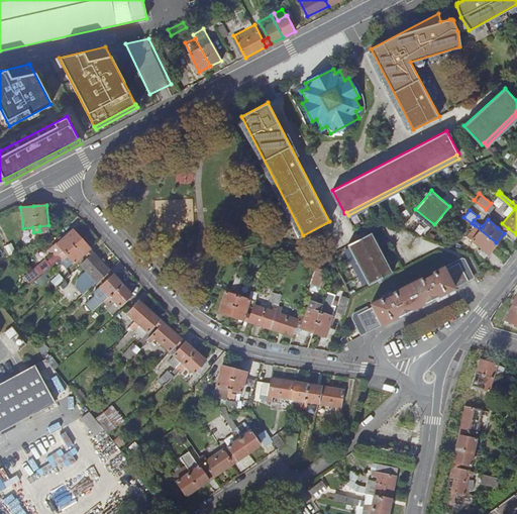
[(508,228),(502,223),(498,228),(504,233),(508,228)]
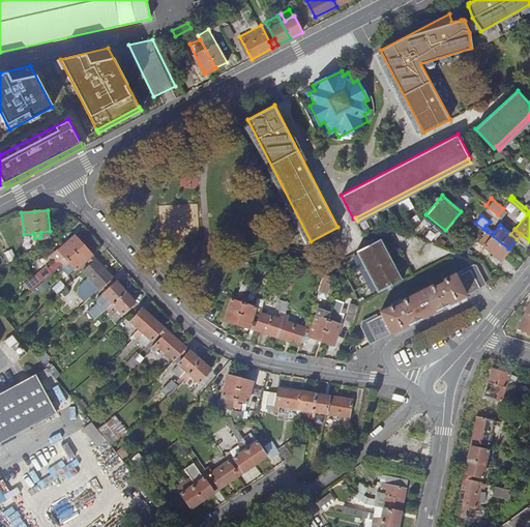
[(508,249),(487,231),(478,241),(500,259),(508,249)]
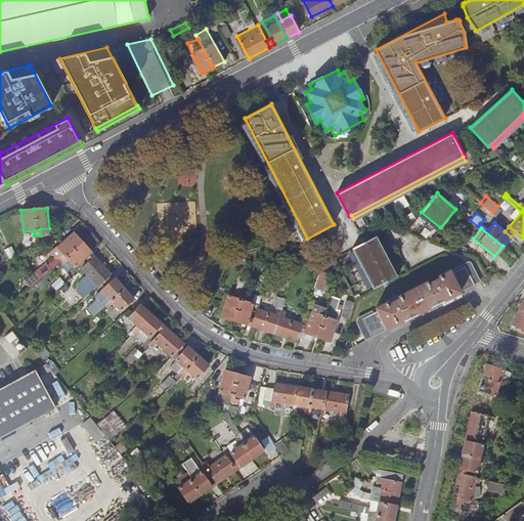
[(54,237),(48,230),(39,237),(43,244),(54,237)]
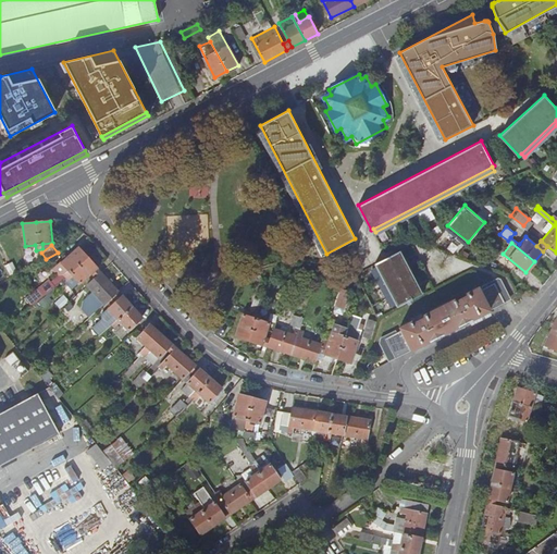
[(64,273),(61,270),(49,280),(44,281),(31,293),(36,300),(53,286),(62,279),(63,279),(66,275),(88,256),(79,246),(63,260),(63,262),(70,269),(64,273)]
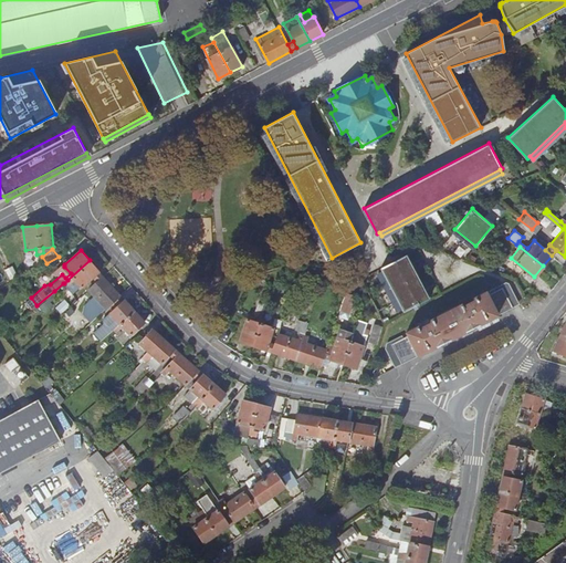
[(406,254),(380,268),(402,311),(428,298),(406,254)]
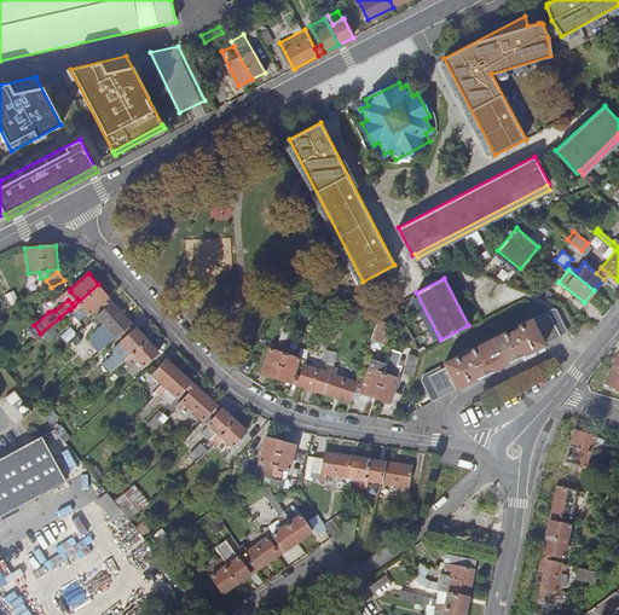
[(109,296),(98,284),(74,306),(70,309),(80,319),(88,312),(90,313),(109,296)]
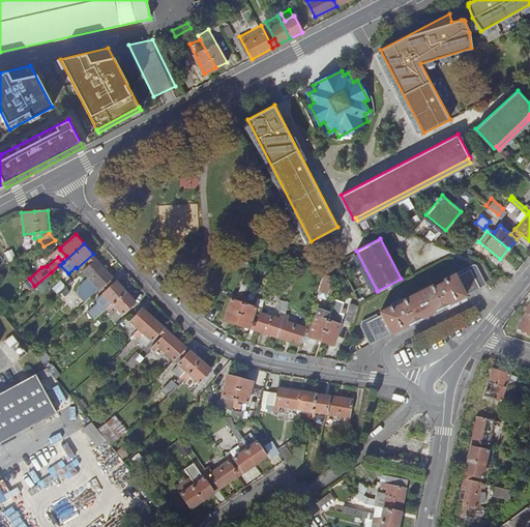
[(29,254),(24,246),(11,253),(7,246),(3,249),(11,263),(29,254)]
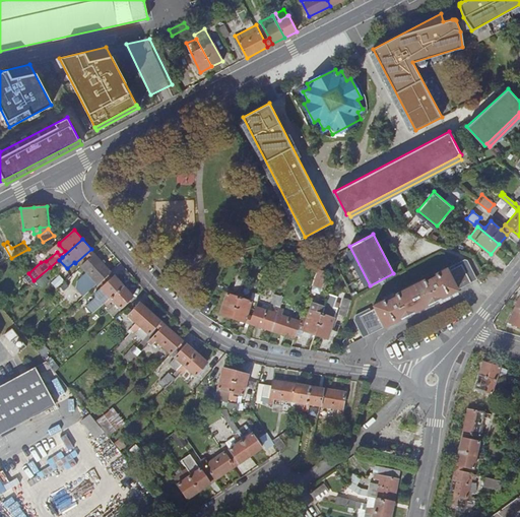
[(65,251),(59,245),(55,249),(57,252),(60,255),(65,251)]
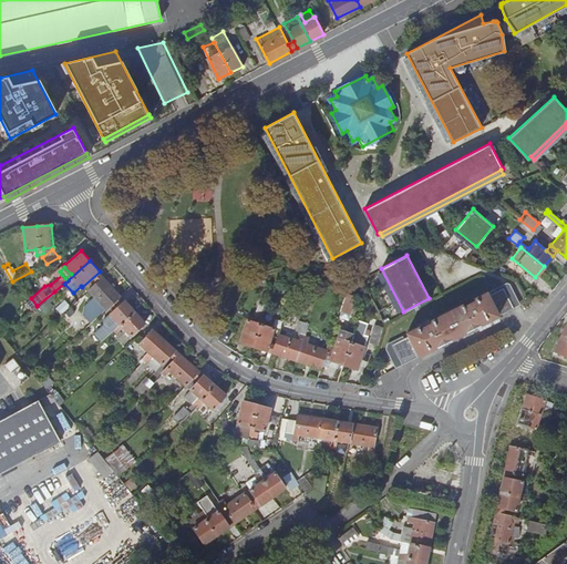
[(104,276),(100,272),(93,277),(96,283),(104,276)]
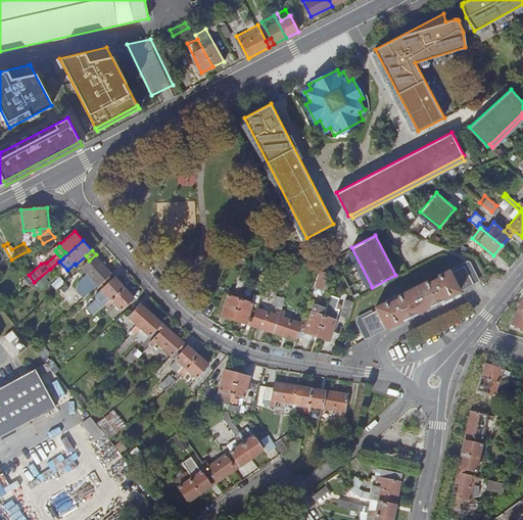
[(93,288),(105,277),(111,272),(96,254),(89,261),(82,267),(87,273),(82,277),(93,288)]
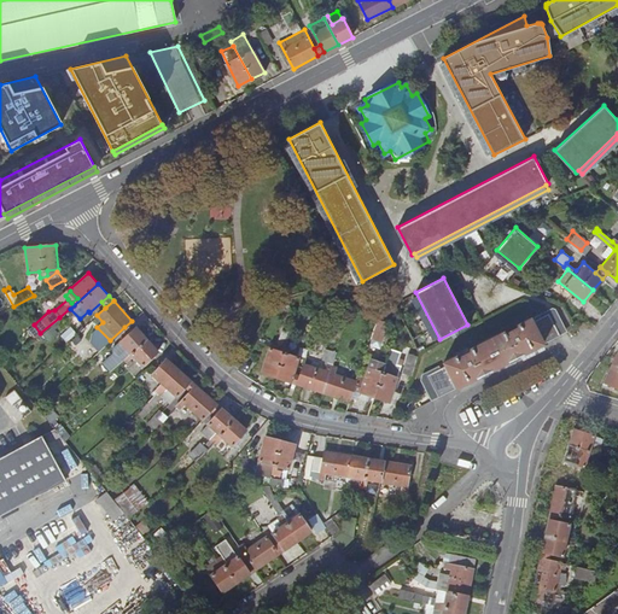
[(555,309),(548,313),(560,334),(566,331),(555,309)]
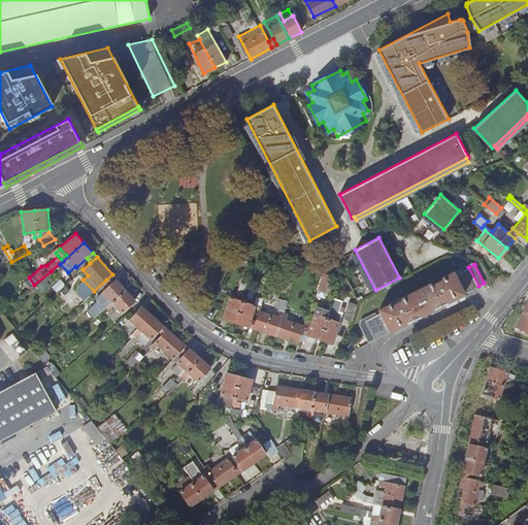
[(468,267),(454,274),(463,293),(479,286),(468,267)]
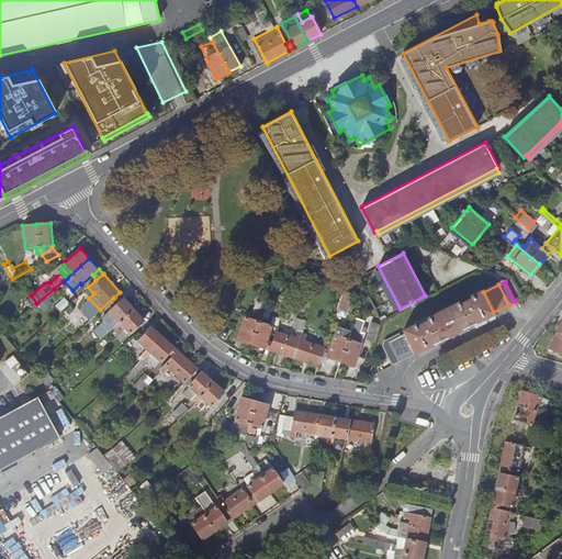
[(261,322),(271,325),(277,326),(279,321),(280,316),(283,309),(289,292),(280,289),(273,310),(269,309),(268,312),(262,310),(260,316),(263,316),(261,322)]
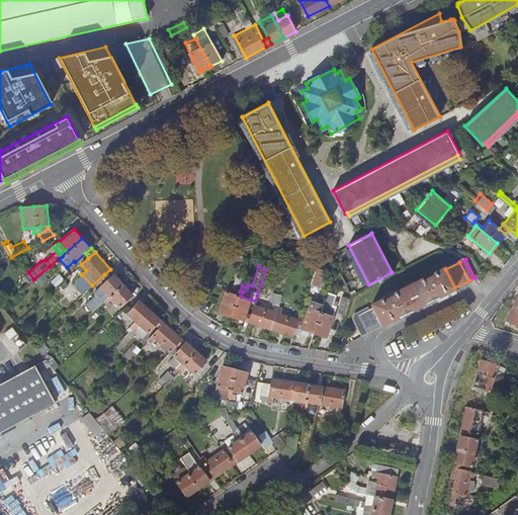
[(242,285),(247,270),(237,267),(229,292),(235,294),(237,289),(240,291),(242,285)]
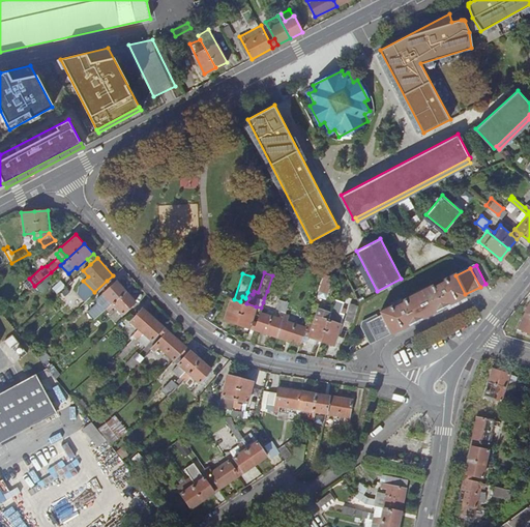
[(390,304),(381,311),(382,313),(391,331),(465,294),(455,275),(453,273),(443,279),(444,280),(433,286),(432,284),(403,299),(404,301),(402,302),(400,299),(394,302),(395,305),(391,308),(390,304)]
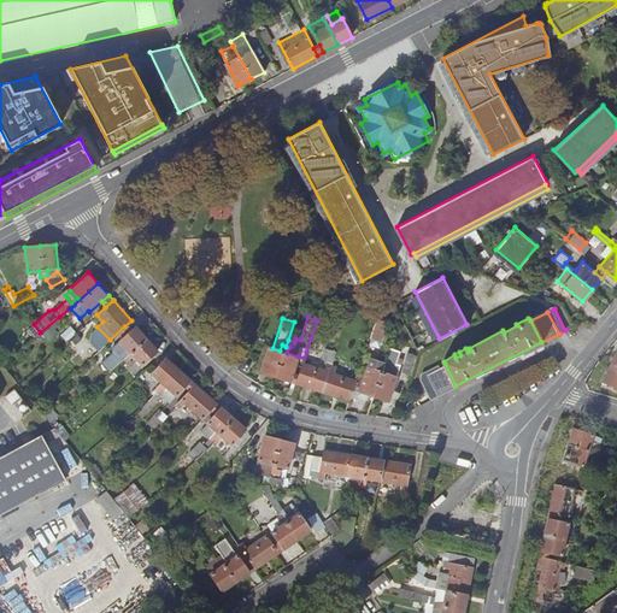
[(136,325),(131,320),(124,326),(129,331),(136,325)]
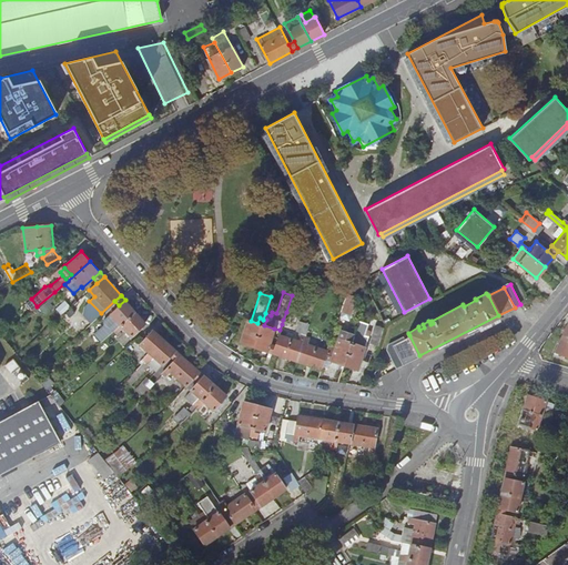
[(344,299),(337,320),(346,322),(348,314),(351,315),(353,308),(351,308),(353,301),(352,300),(353,296),(346,295),(345,299),(344,298),(344,299)]
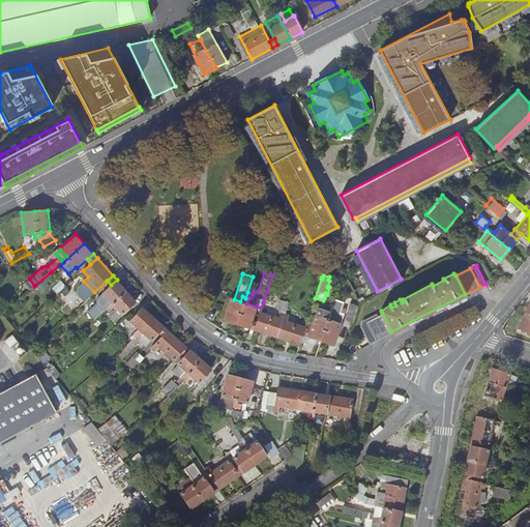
[(126,290),(117,280),(111,285),(97,297),(107,308),(126,290)]
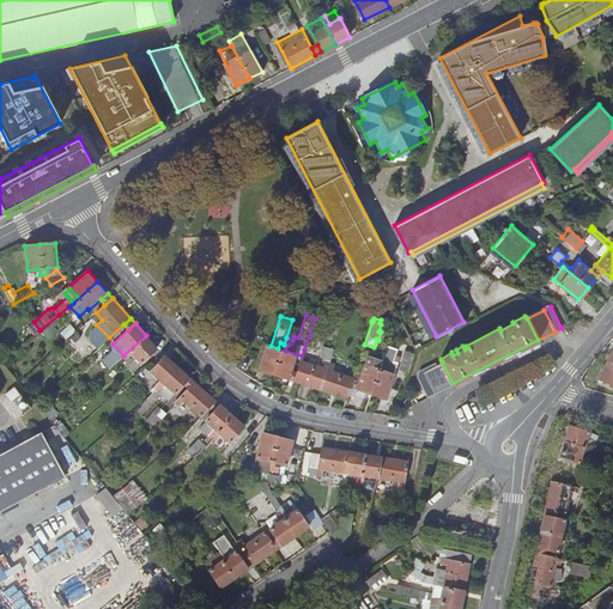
[(157,347),(146,335),(123,355),(126,359),(133,352),(141,361),(157,347)]
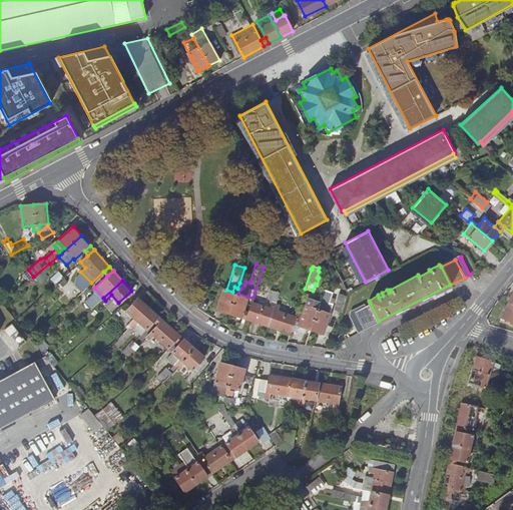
[(266,285),(259,282),(255,289),(264,292),(266,285)]
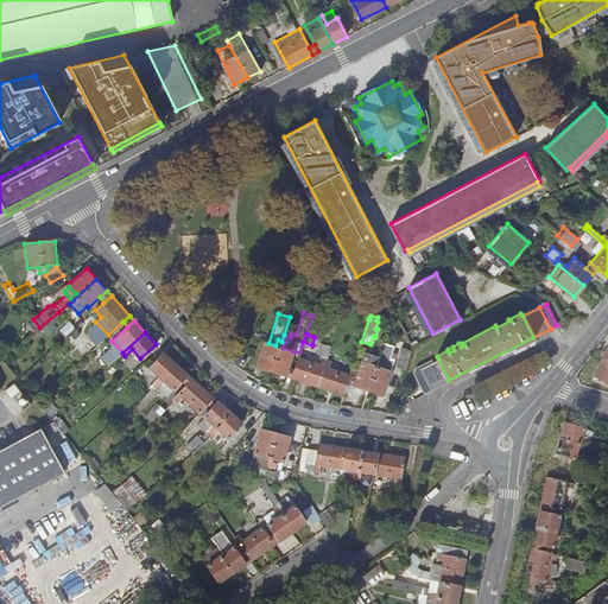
[(97,345),(90,337),(73,355),(78,362),(90,351),(97,345)]
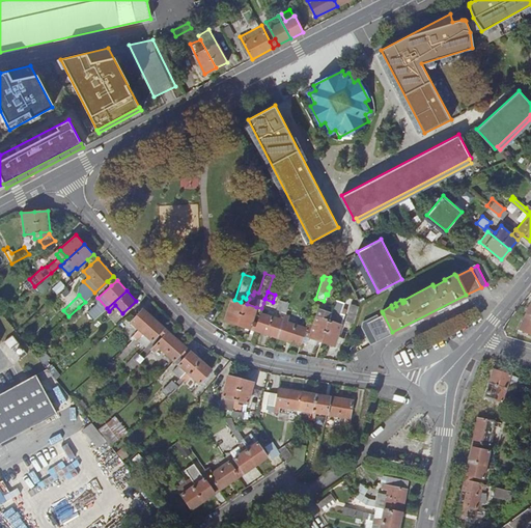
[(96,302),(91,296),(85,302),(79,307),(84,312),(96,302)]
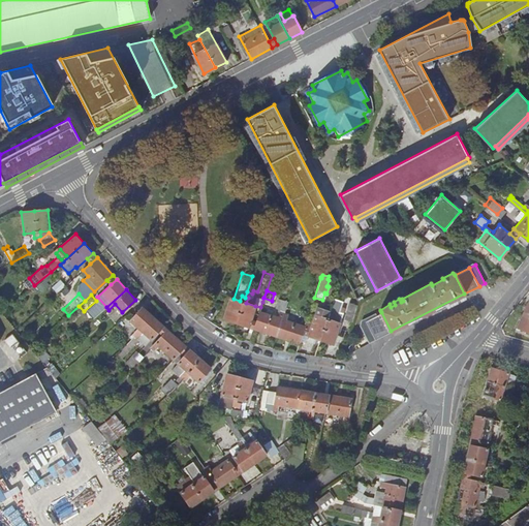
[(237,322),(245,298),(242,296),(240,301),(234,299),(229,298),(222,317),(237,322)]
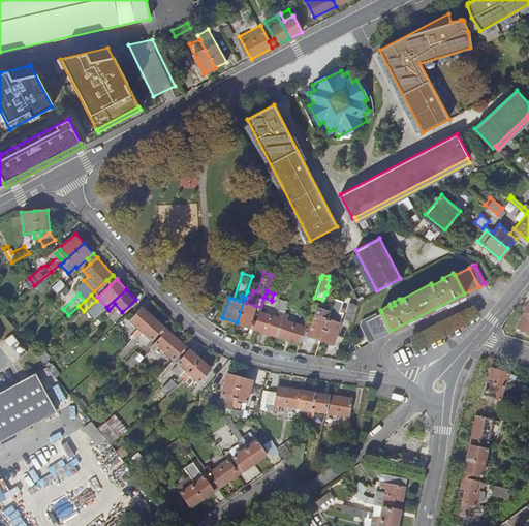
[(251,318),(255,306),(246,303),(248,298),(245,298),(237,322),(248,327),(251,318)]
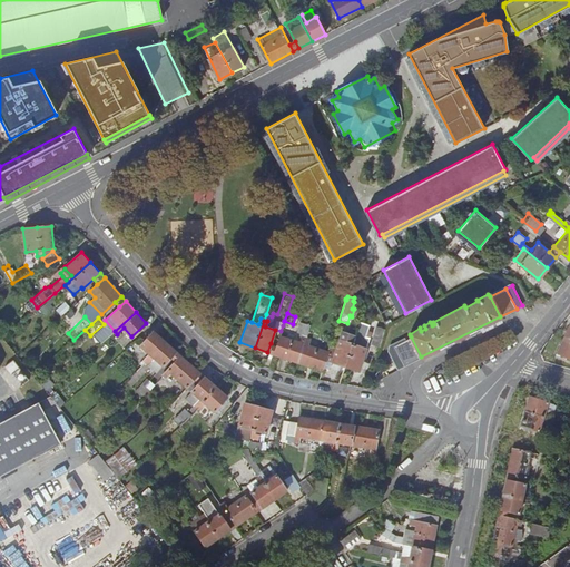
[(357,328),(345,365),(357,370),(371,332),(366,331),(369,324),(360,321),(357,328)]
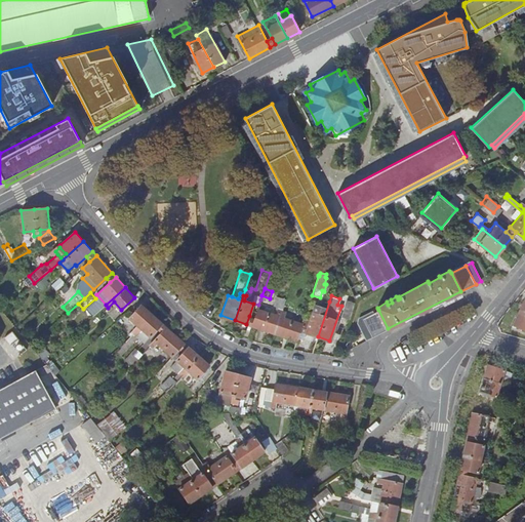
[(283,307),(260,299),(258,305),(257,308),(276,314),(278,308),(282,309),(283,307)]
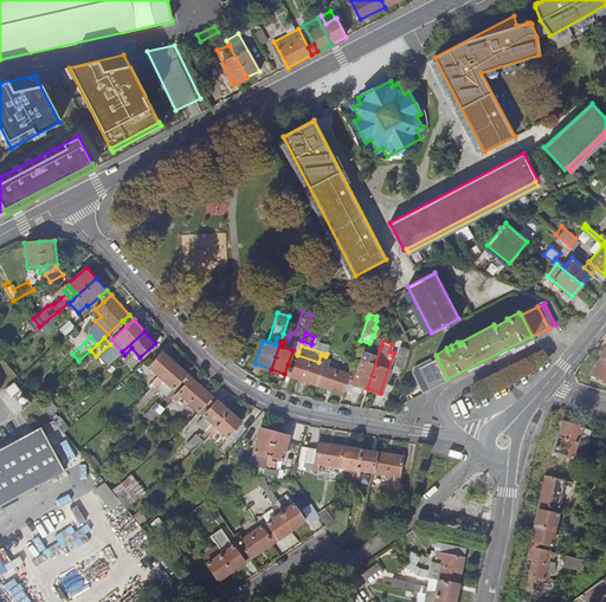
[(367,388),(380,348),(372,345),(371,351),(363,349),(358,370),(350,368),(349,371),(347,381),(353,383),(367,388)]
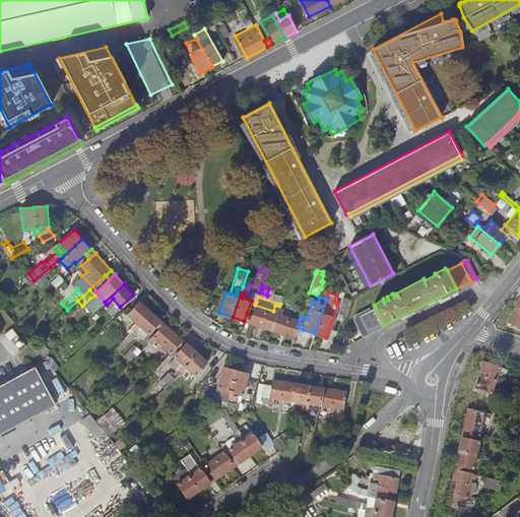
[(348,310),(349,303),(350,299),(343,297),(338,312),(346,315),(348,310)]
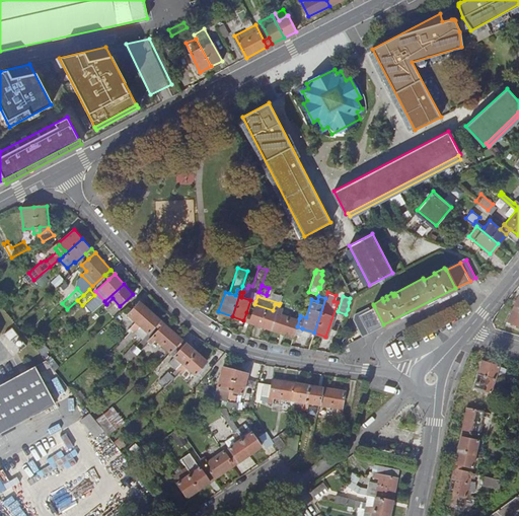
[(137,323),(149,310),(139,301),(127,313),(137,323)]
